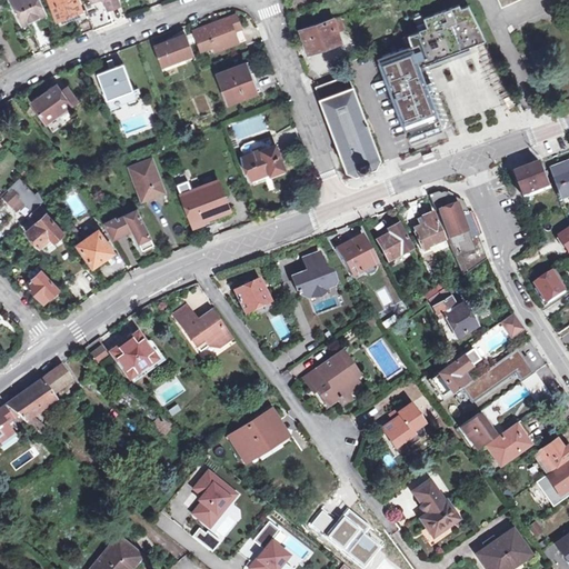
[(15,0),(28,27),(49,16),(41,0),(15,0)]
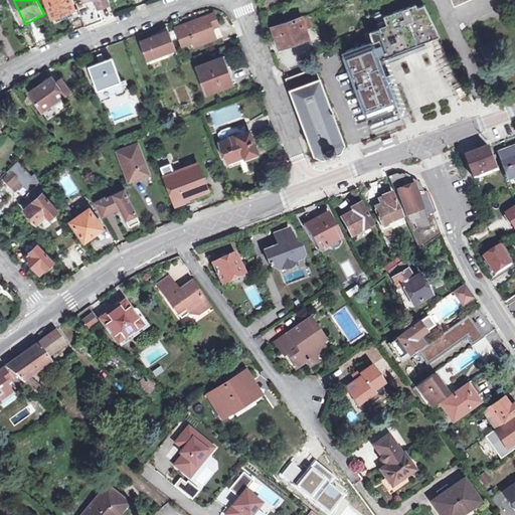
[(61,17),(77,11),(72,0),(46,0),(53,17),(60,15),(61,17)]
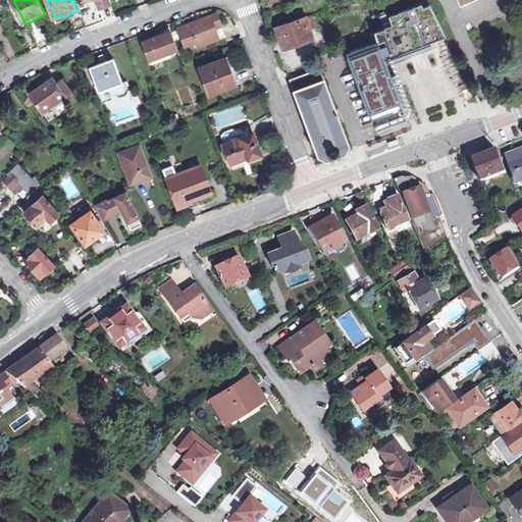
[(387,61),(433,45),(430,37),(445,32),(431,4),(424,7),(423,4),(382,19),(386,27),(371,33),(374,42),(349,52),(358,77),(361,76),(365,87),(362,88),(376,124),(407,113),(387,61)]
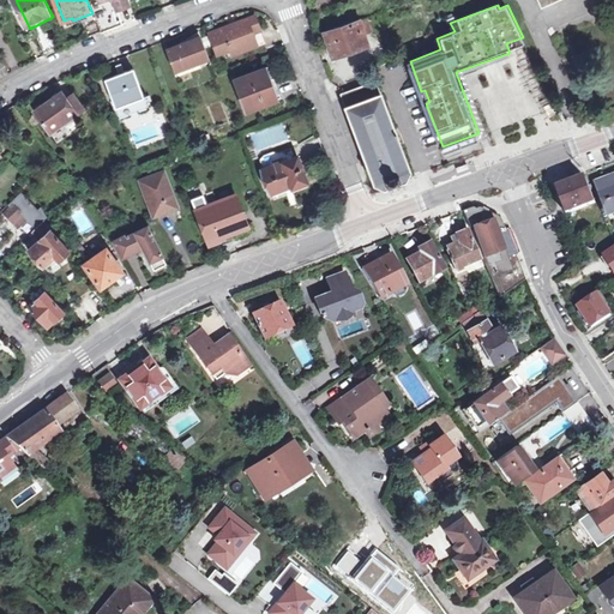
[(256,16),(212,32),(222,58),(265,42),(256,16)]
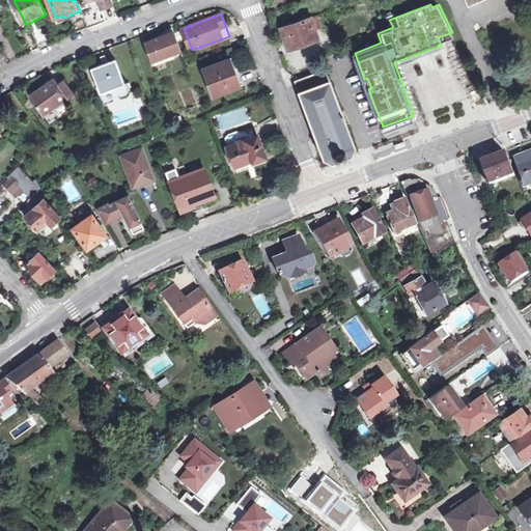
[(291,47),(319,37),(312,17),(280,28),(283,36),(286,34),(291,47)]
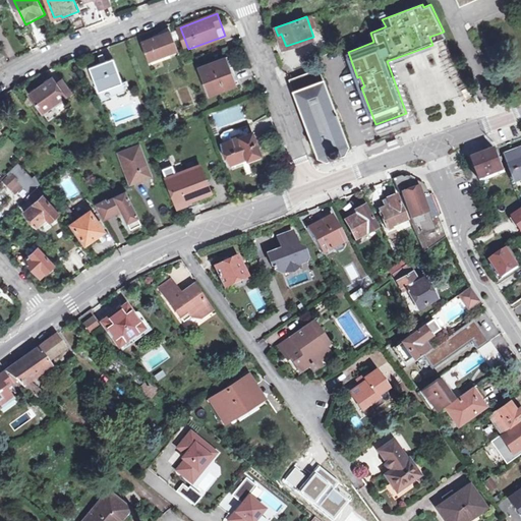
[(43,26),(33,31),(40,44),(49,40),(43,26)]
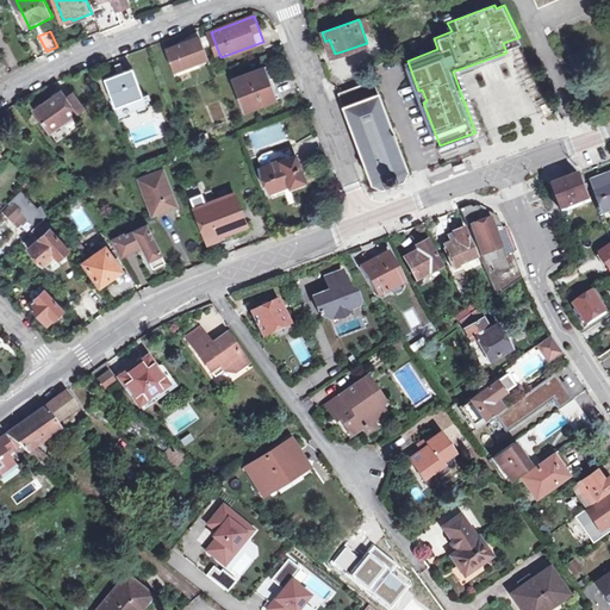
[(167,49),(175,74),(212,60),(204,35),(167,49)]
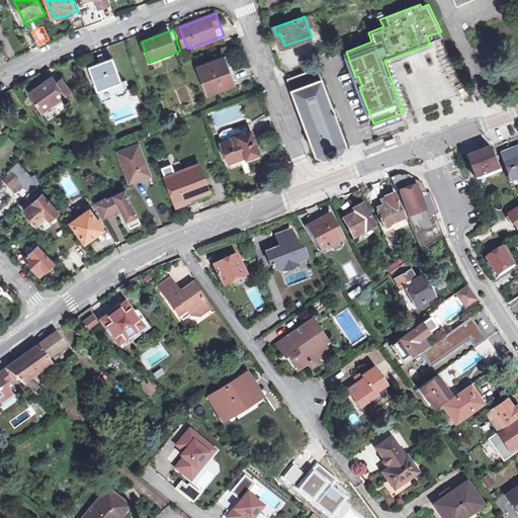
[(240,82),(228,55),(198,66),(209,94),(240,82)]
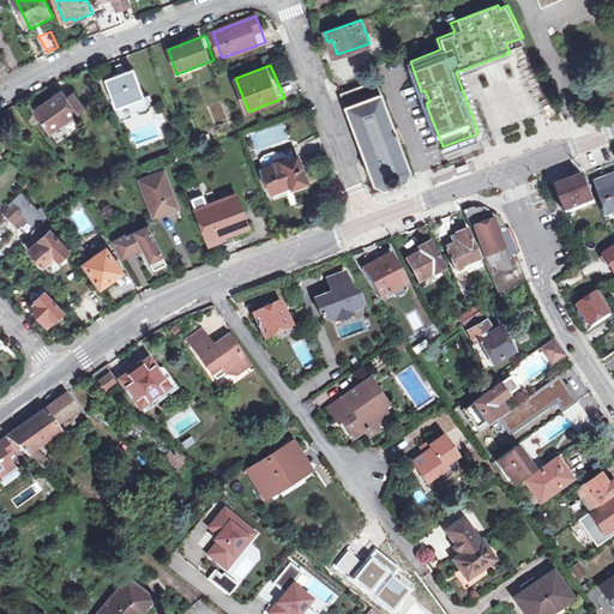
[(134,68),(107,79),(116,107),(145,97),(134,68)]
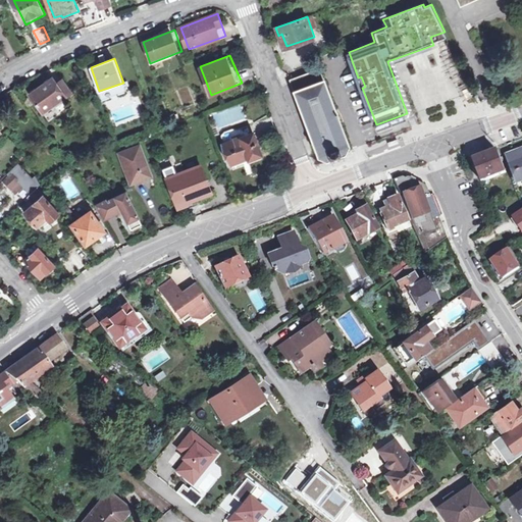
[(330,157),(331,158),(333,157),(333,156),(341,154),(341,155),(345,154),(344,153),(352,150),(322,69),(292,80),(318,155),(328,158),(330,157)]
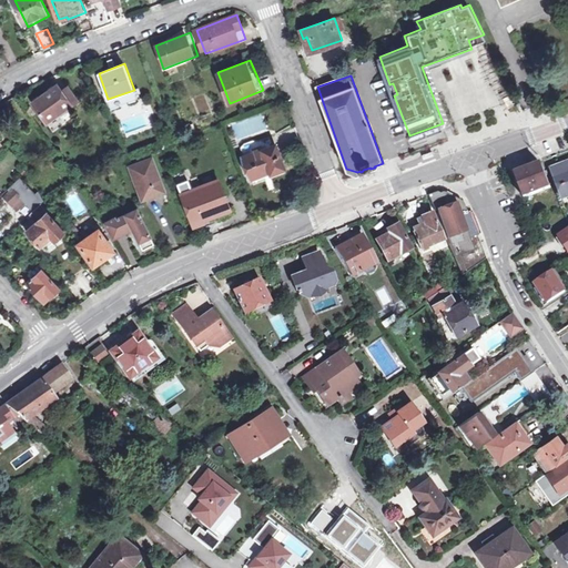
[(69,108),(79,102),(70,87),(61,92),(57,85),(33,100),(54,132),(77,118),(69,108)]
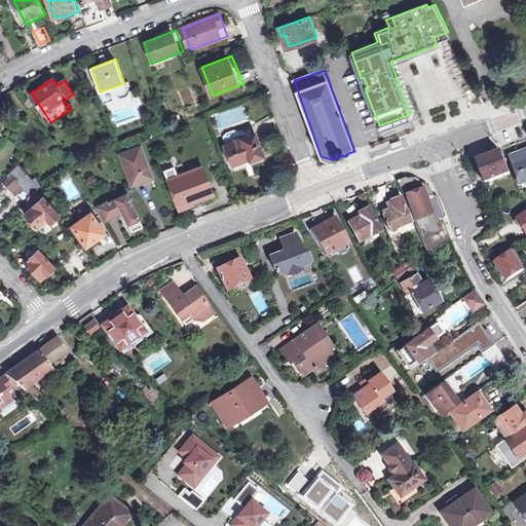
[(258,128),(223,143),(234,172),(268,159),(258,128)]
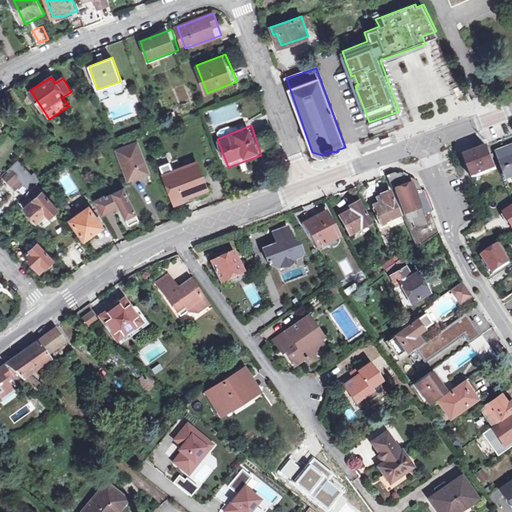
[(390,141),(389,136),(379,140),(381,144),(390,141)]
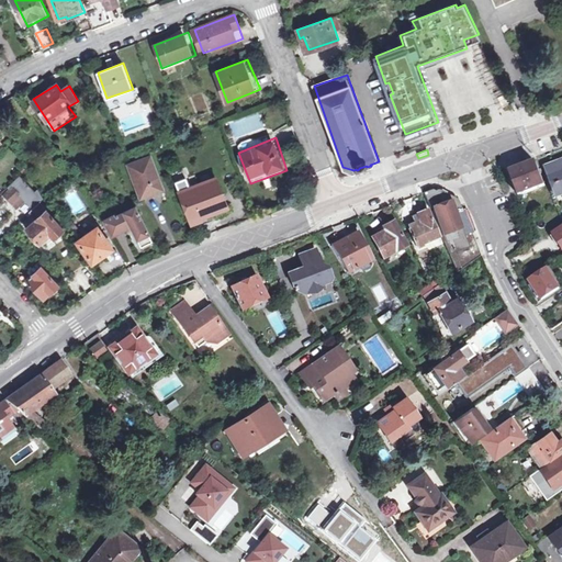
[(58,156),(54,159),(58,166),(63,161),(58,156)]
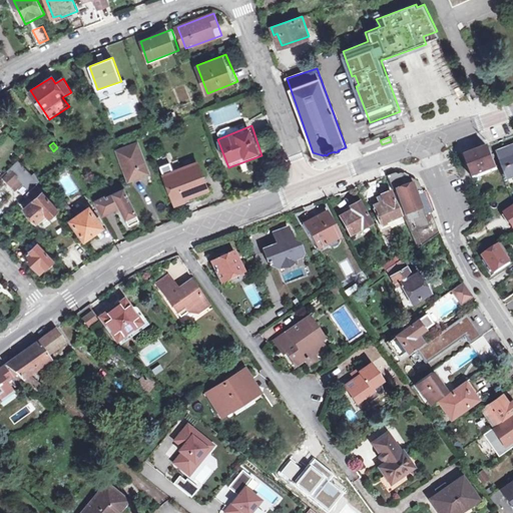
[(144,174),(143,171),(148,169),(137,143),(118,151),(130,181),(144,174)]
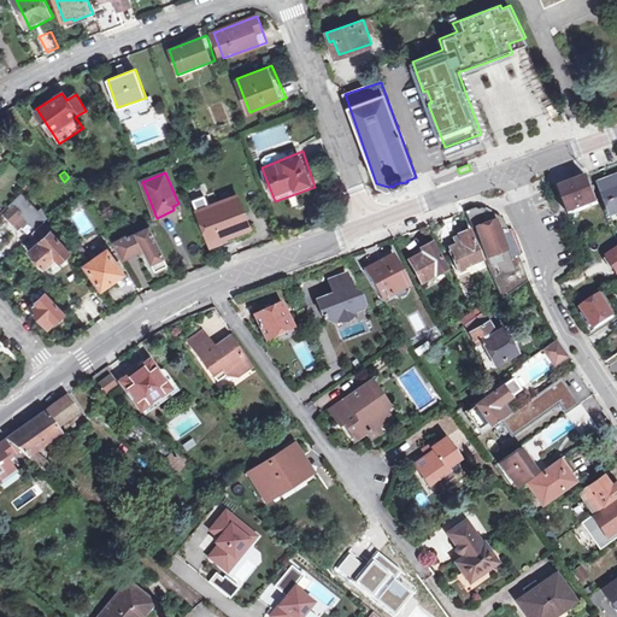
[(606,219),(592,177),(563,187),(573,213),(587,207),(592,224),(606,219)]
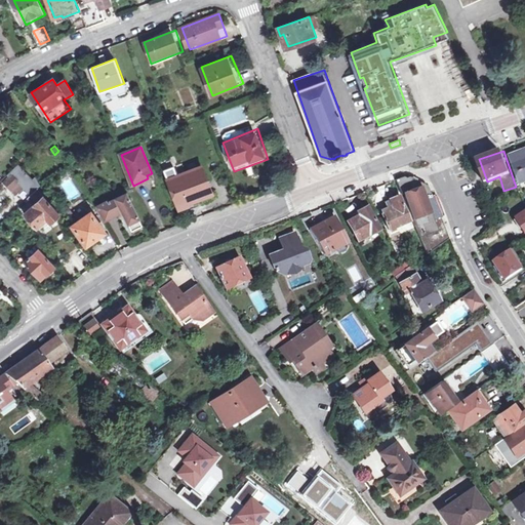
[(522,180),(524,178),(524,154),(520,157),(521,160),(515,162),(522,180)]
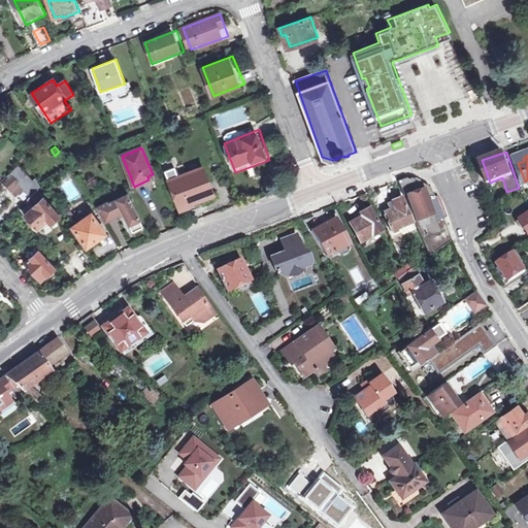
[(53,222),(54,223),(60,219),(58,217),(60,215),(38,191),(43,186),(38,177),(34,179),(20,165),(3,180),(12,191),(13,189),(19,194),(24,189),(32,197),(30,199),(35,204),(25,213),(38,229),(43,225),(46,228),(53,222)]
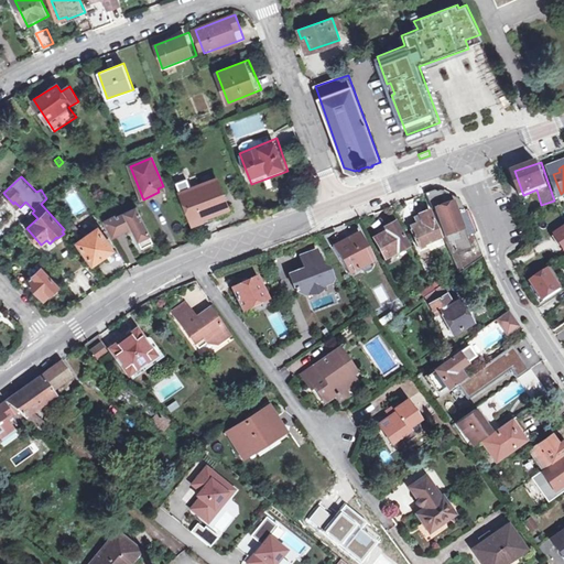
[(204,215),(230,205),(220,177),(181,192),(194,224),(205,219),(204,215)]
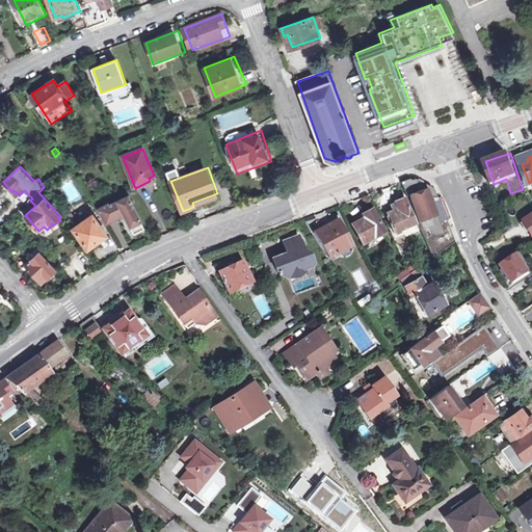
[(433,257),(456,241),(439,198),(436,200),(433,191),(409,178),(400,182),(407,197),(410,196),(420,224),(433,257)]
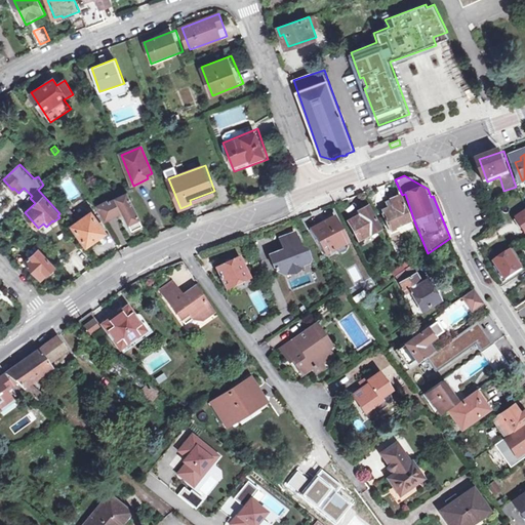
[(190,200),(191,204),(216,195),(214,191),(190,200)]
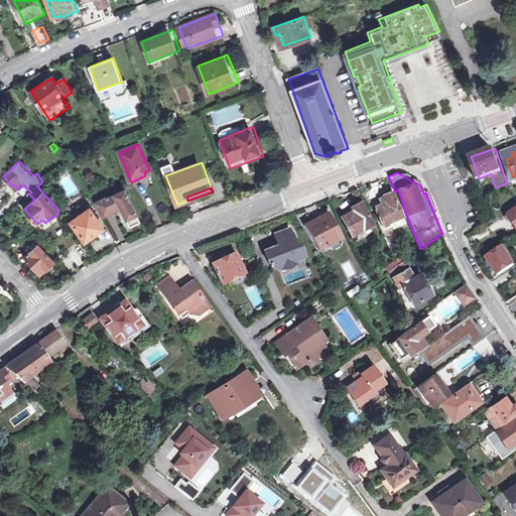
[(121,211),(130,227),(141,221),(125,189),(107,199),(106,198),(97,203),(104,217),(115,211),(116,213),(121,211)]
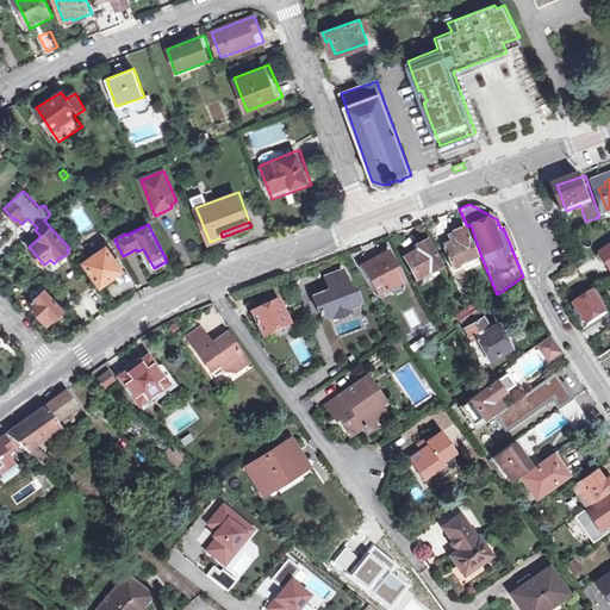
[(453,247),(444,250),(453,267),(477,256),(465,228),(448,235),(452,243),(453,247)]
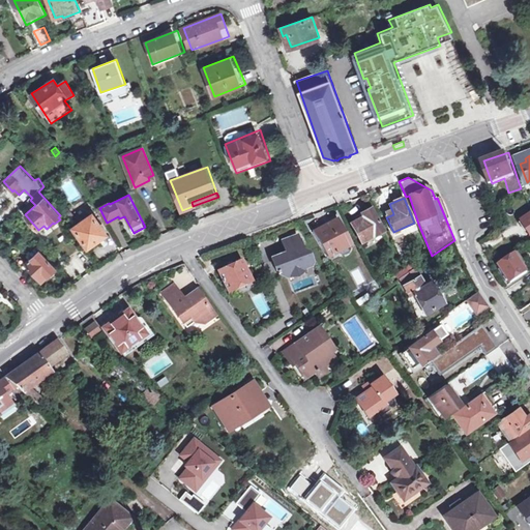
[(68,208),(61,213),(66,219),(71,216),(71,212),(68,208)]
